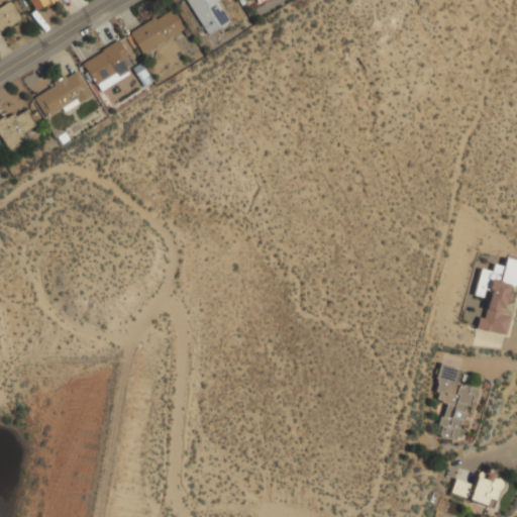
[(28,0),(36,12),(55,0),(28,0)]
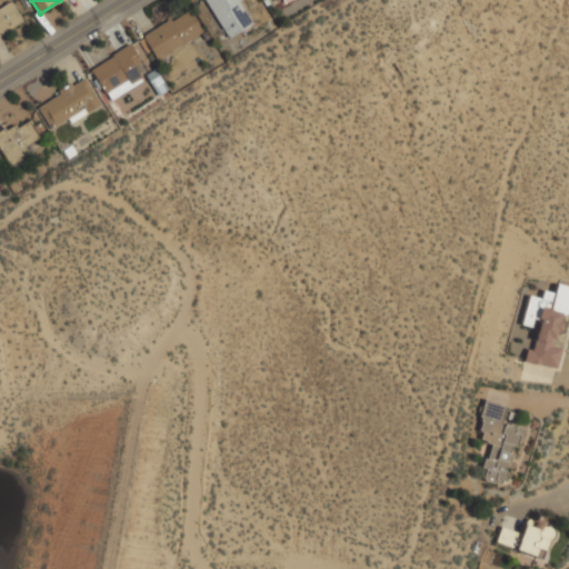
[(205,0),(227,38),(251,23),(239,1),(240,0),(205,0)]
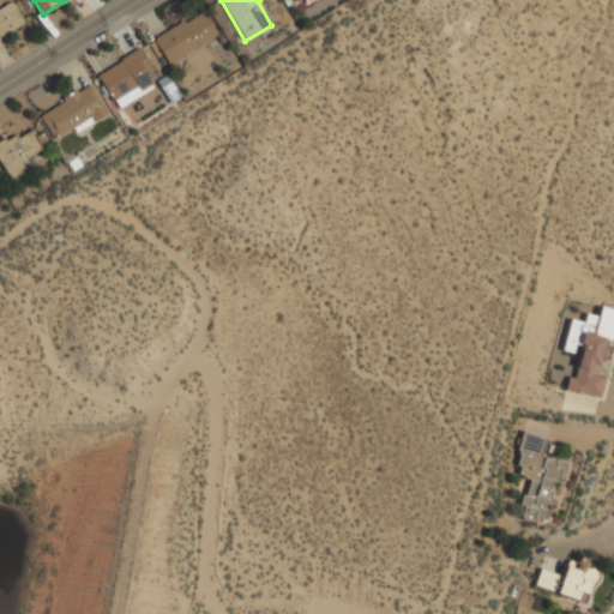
[(0,8),(0,37),(24,24),(11,2),(0,8)]
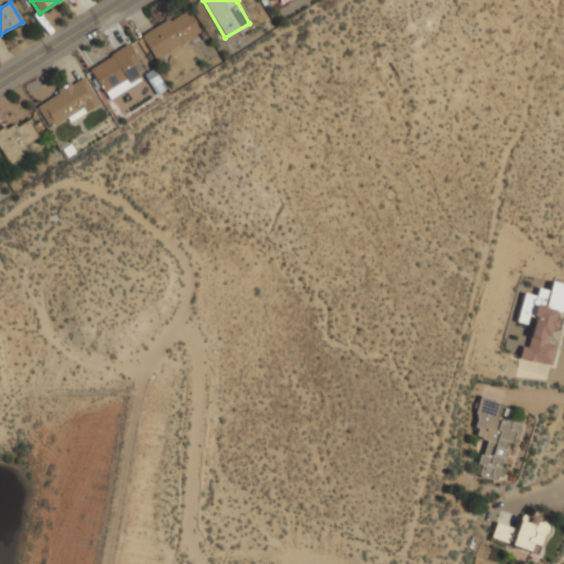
[(141,35),(153,58),(199,33),(186,10),(141,35)]
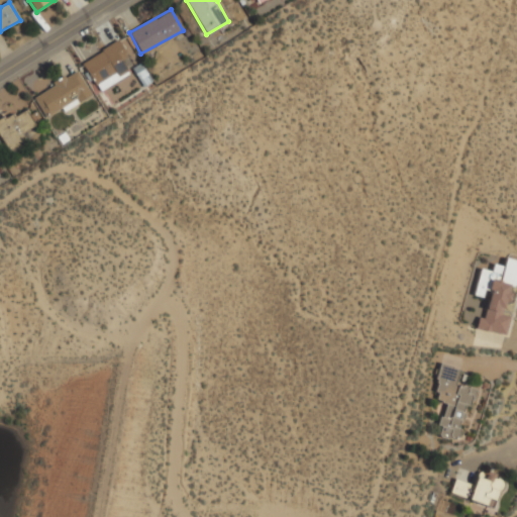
[(82,62),(98,91),(128,73),(120,60),(126,56),(118,41),(82,62)]
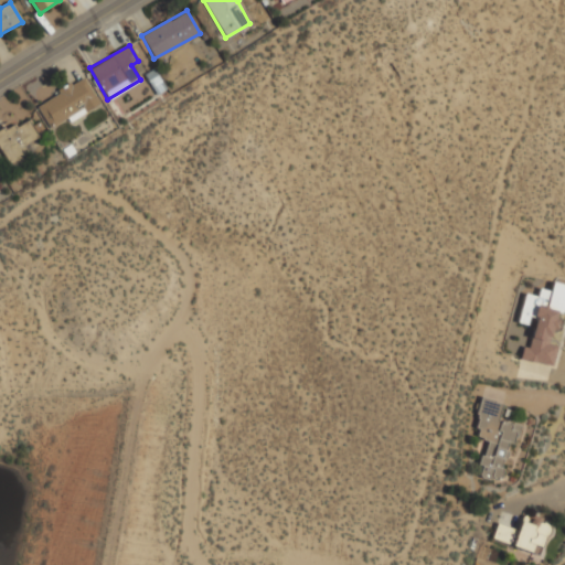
[(35,105),(49,128),(67,117),(73,126),(89,117),(86,112),(99,104),(84,77),(35,105)]
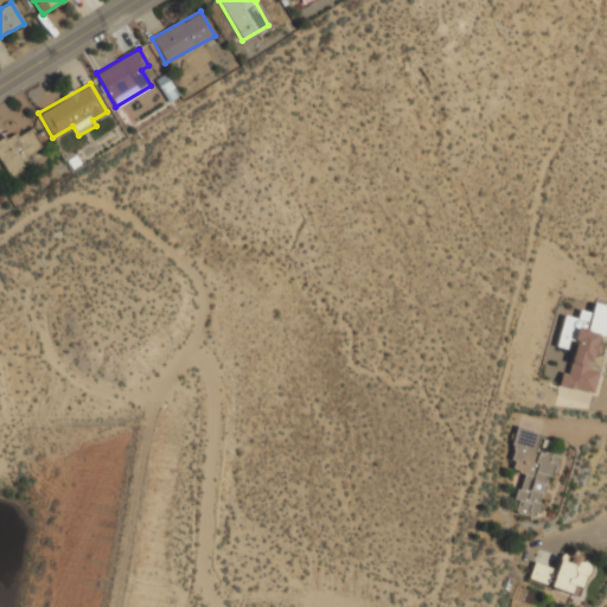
[(0,141),(0,161),(6,172),(43,152),(29,126),(0,141)]
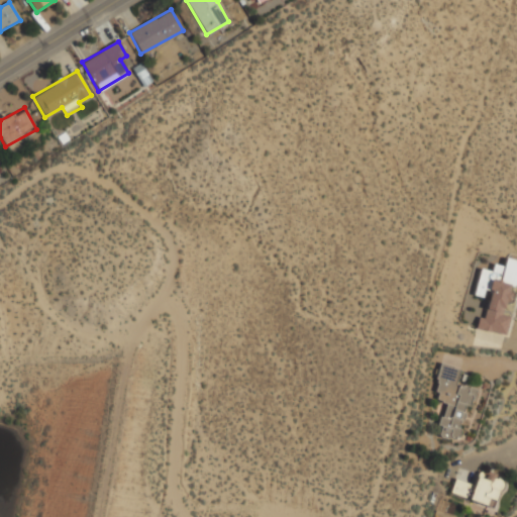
[(473,296),(480,268),(492,271),(493,264),(503,267),(505,257),(516,261),(516,287),(509,285),(501,313),(510,316),(505,335),(476,327),(479,317),(483,318),(491,290),(485,289),(482,298),(473,296)]
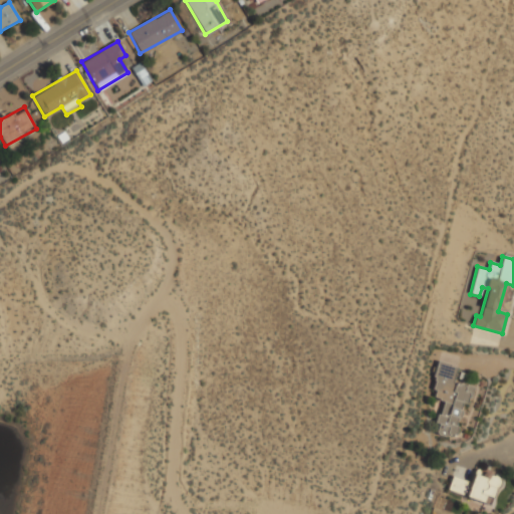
[(471,386),(454,382),(456,365),(437,362),(432,399),(441,400),(438,423),(437,434),(456,437),(461,403),(468,404),(471,386)]
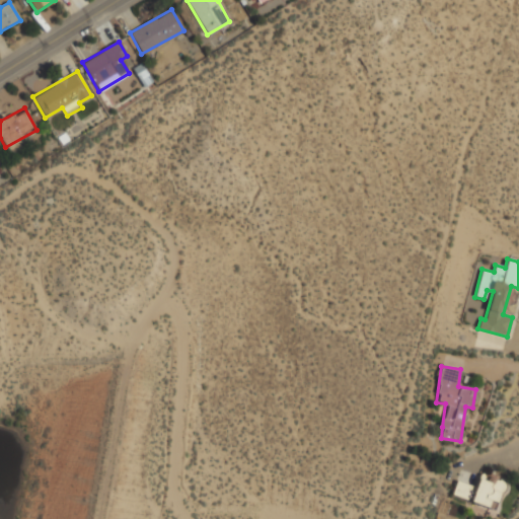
[(451,497),(497,510),(505,482),(479,474),(476,487),(456,480),(451,497)]
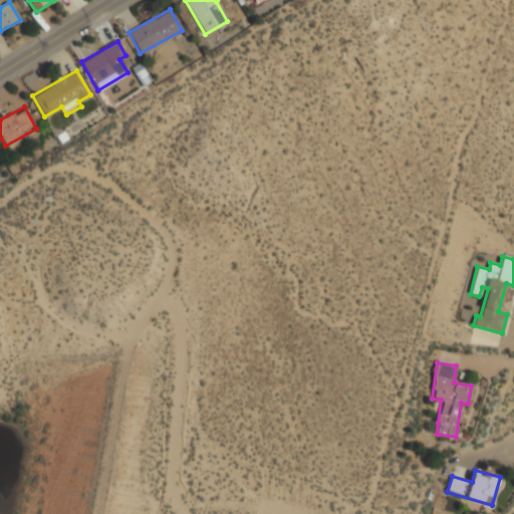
All buildings are outlined.
